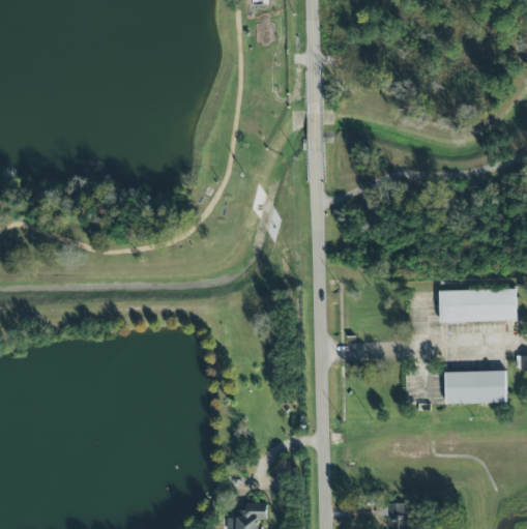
[(439,284),(518,281),(519,322),(439,328),(439,284)]
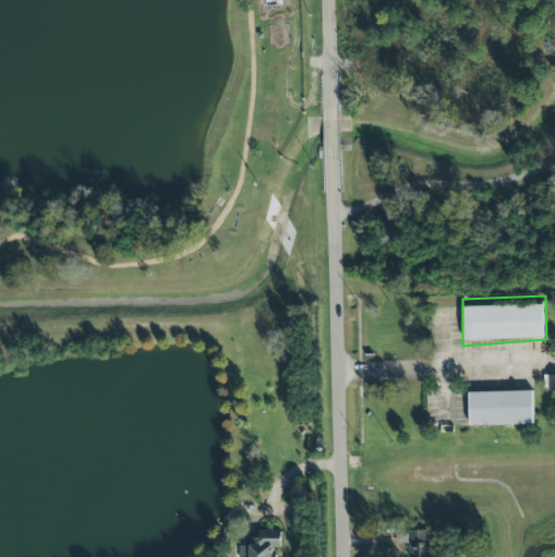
[(543,392),(554,391),(554,376),(543,377),(543,392)]
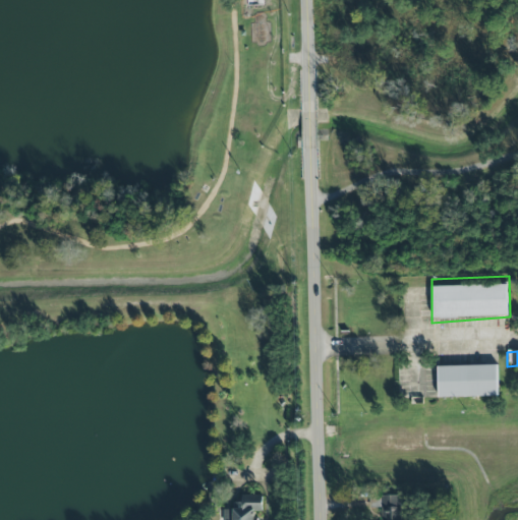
[(435,365),(500,362),(499,396),(437,399),(435,365)]
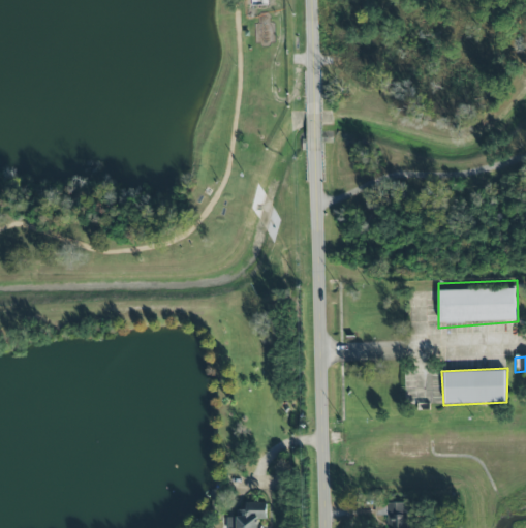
[(258,527),(258,521),(264,521),(265,504),(243,504),(243,510),(235,510),(235,519),(226,519),(225,527),(258,527)]
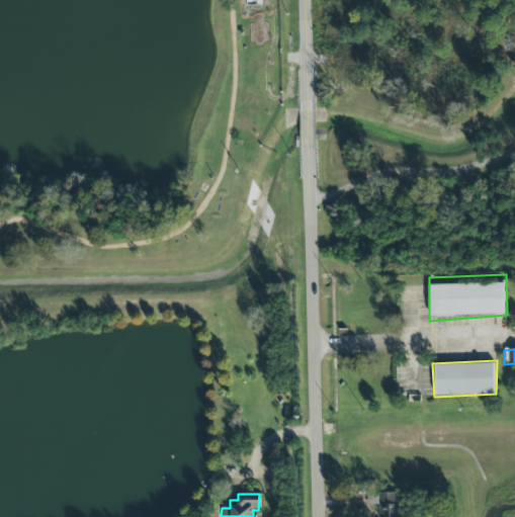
[(376,494),(375,516),(395,516),(396,494),(376,494)]
